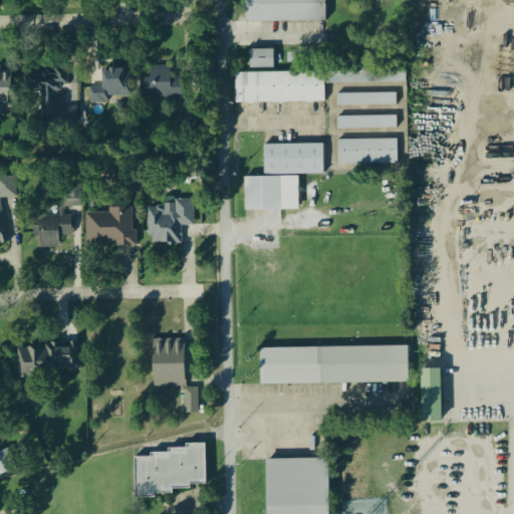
[(246,0),(247,23),(327,22),(326,0),(246,0)]
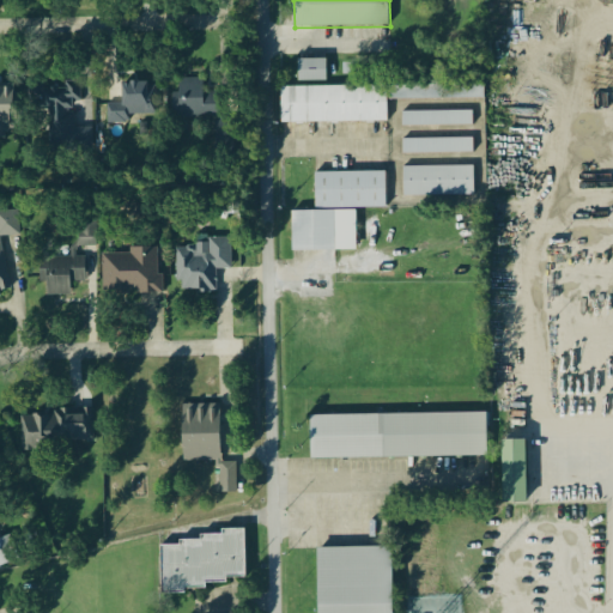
[(328,82),(328,60),(298,60),(298,83),(328,82)]
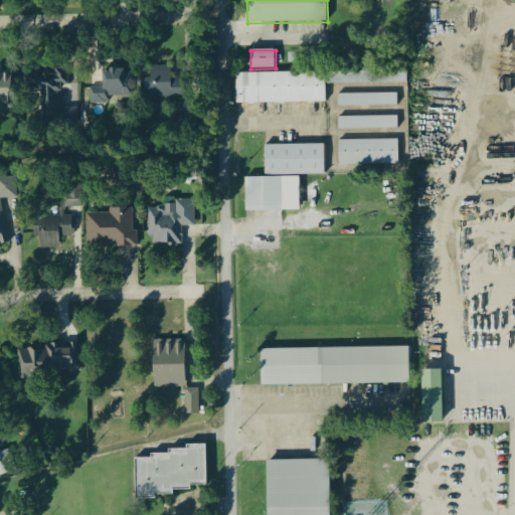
[(146,99),(185,98),(184,78),(171,78),(171,66),(151,67),(151,78),(145,78),(146,99)]
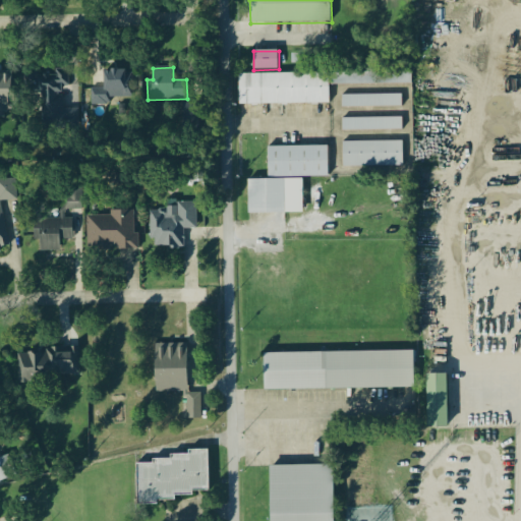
[(91,106),(111,106),(111,104),(132,104),(132,70),(105,70),(105,89),(91,89),(91,106)]
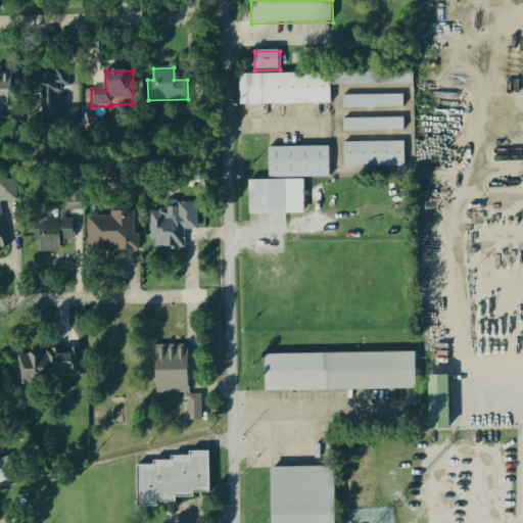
[(40,124),(78,120),(77,109),(65,110),(62,87),(72,86),(70,72),(35,76),(40,124)]
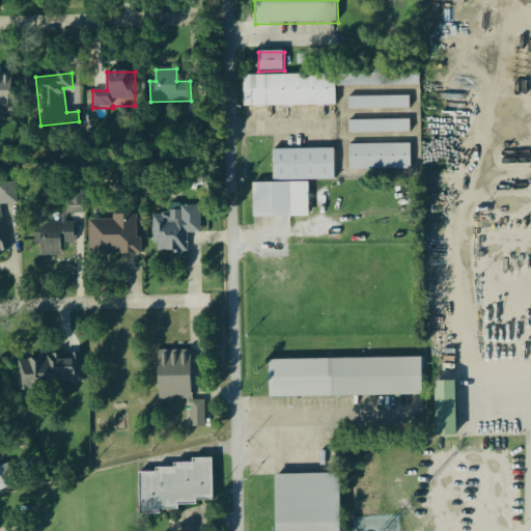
[(0,74),(0,117),(16,117),(15,74),(0,74)]
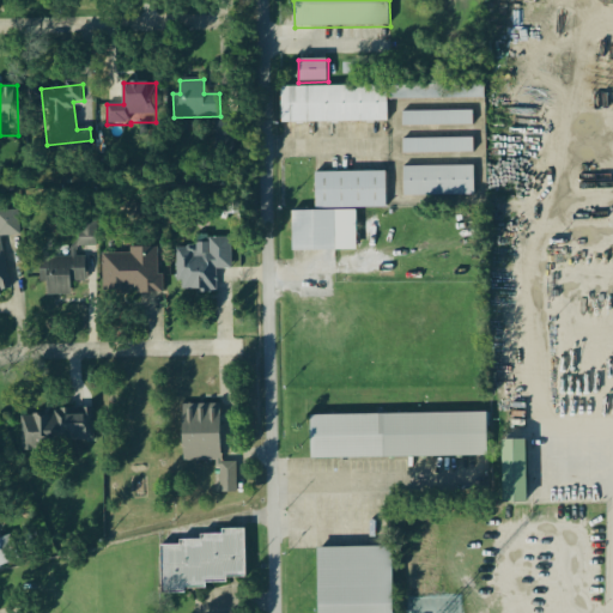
[(485,99),(485,85),(389,85),(389,101),(485,99)]
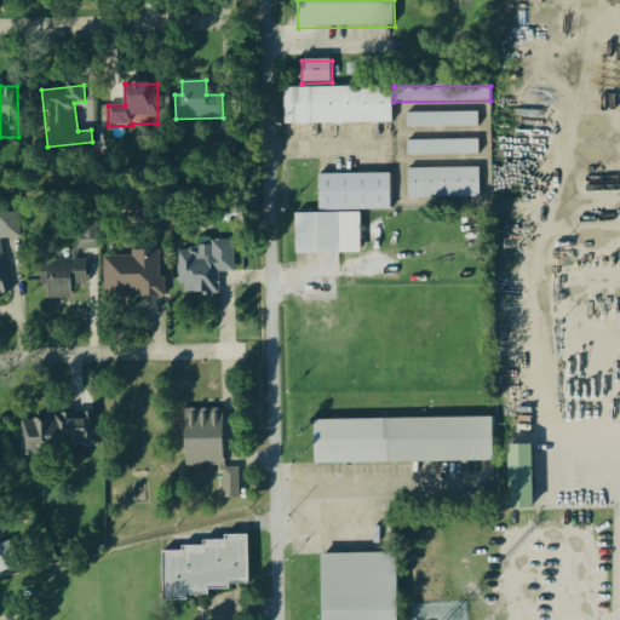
[(285,89),(286,126),(392,124),(392,87),(285,89)]
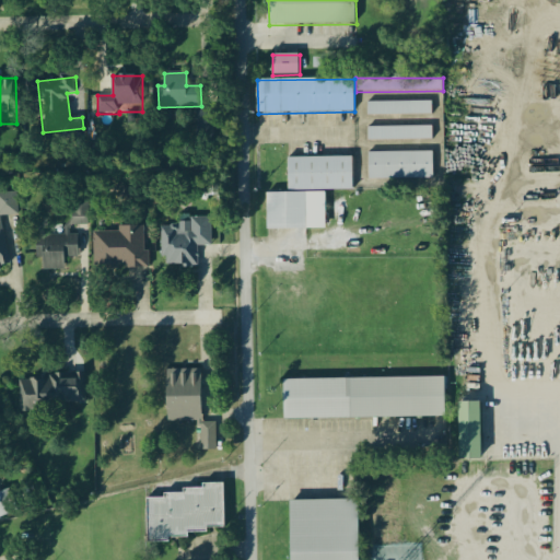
[(432,102),(366,103),(368,117),(432,116),(432,102)]
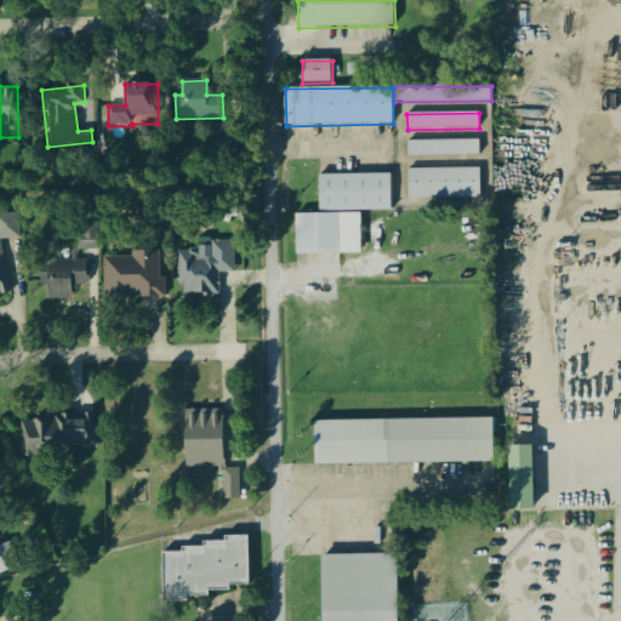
[(480,141),(408,142),(408,157),(480,155),(480,141)]
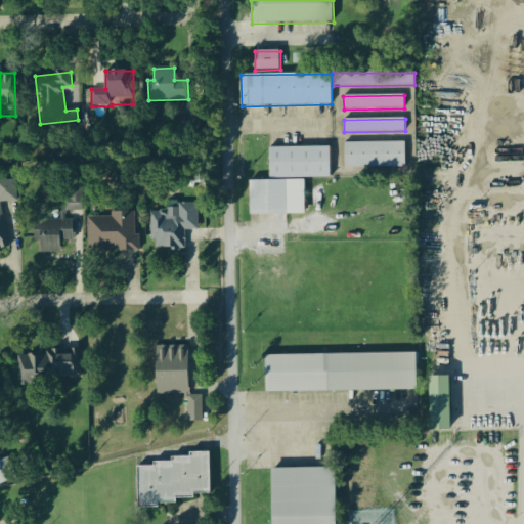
[(405,142),(345,143),(345,169),(405,168),(405,142)]
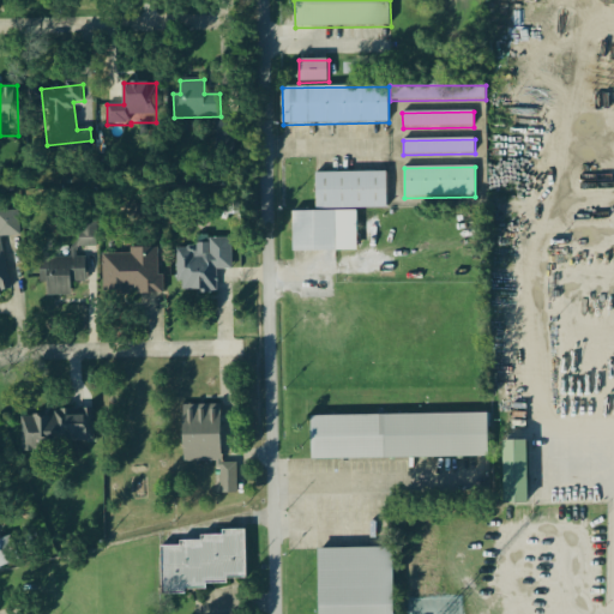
[(387,209),(387,173),(315,174),(317,210),(387,209)]
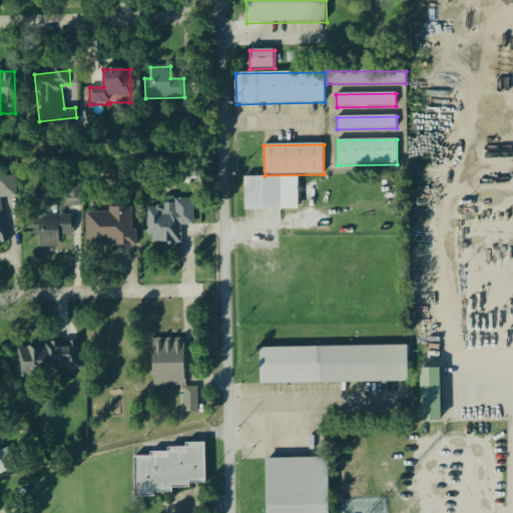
[(0,249),(4,248),(5,229),(1,211),(1,199),(8,197),(16,197),(16,181),(15,176),(5,178),(0,178),(0,249)]
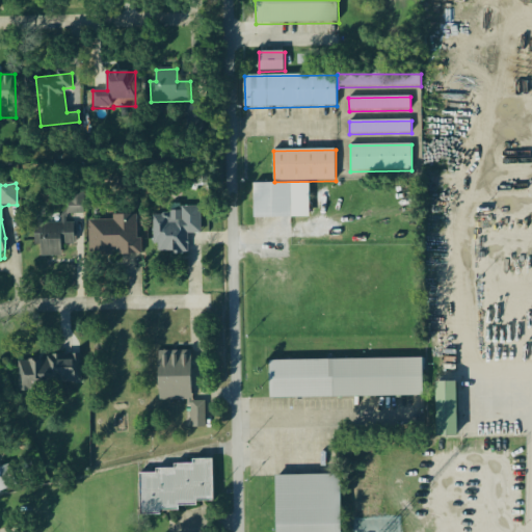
[(311,217),(310,183),(254,184),(255,218),(311,217)]
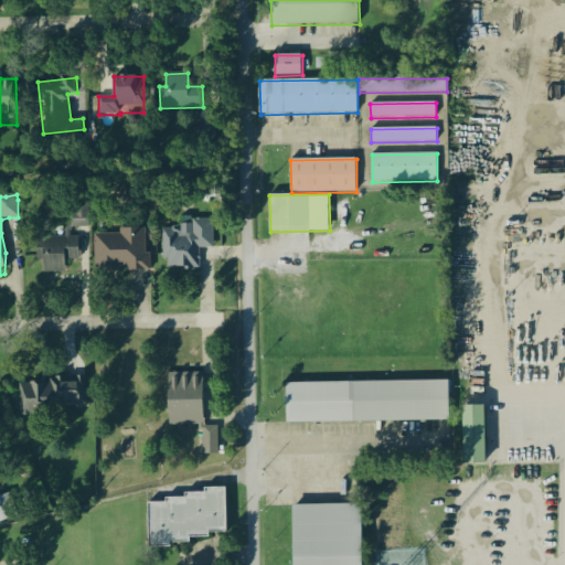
[(88,208),(67,208),(67,237),(72,237),(72,227),(88,228),(88,208)]
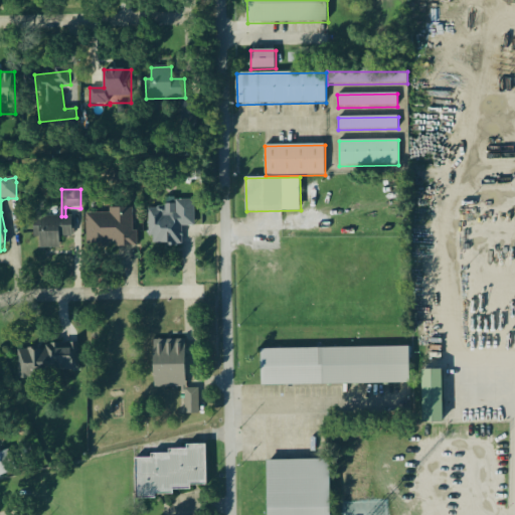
[(148,204),(149,246),(184,245),(183,227),(195,226),(194,203),(148,204)]
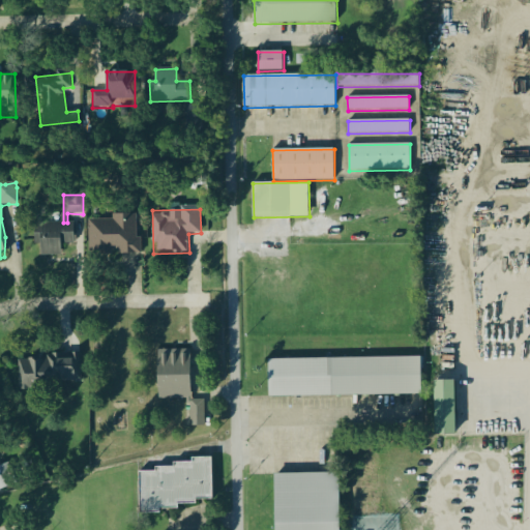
[(137,238),(137,214),(113,214),(113,219),(88,221),(89,256),(142,255),(141,238),(137,238)]
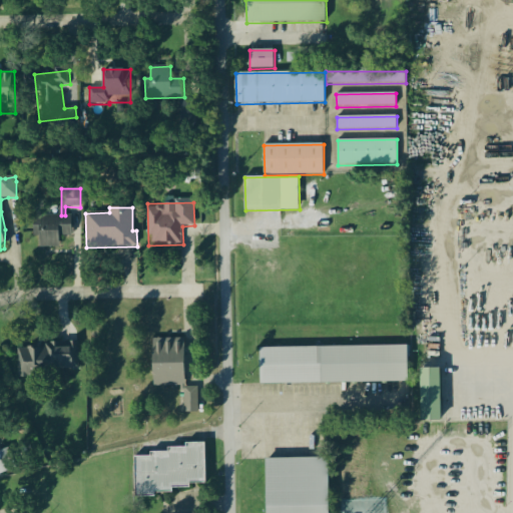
[(72,236),(72,216),(34,216),(34,237),(39,237),(39,248),(60,248),(60,236),(72,236)]
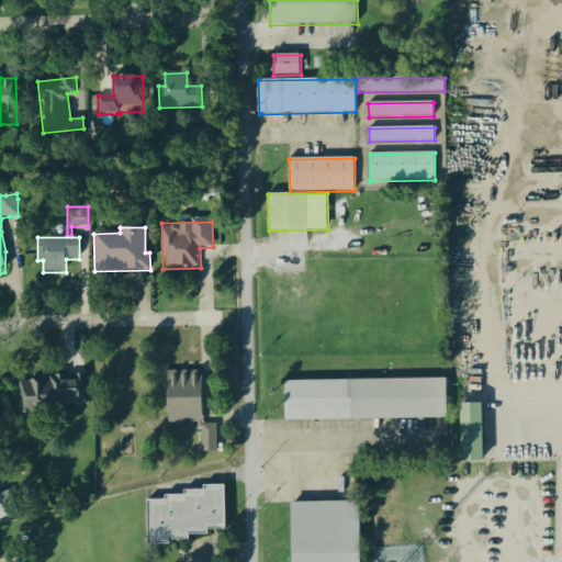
[(205,423),(204,371),(168,372),(169,424),(205,423)]
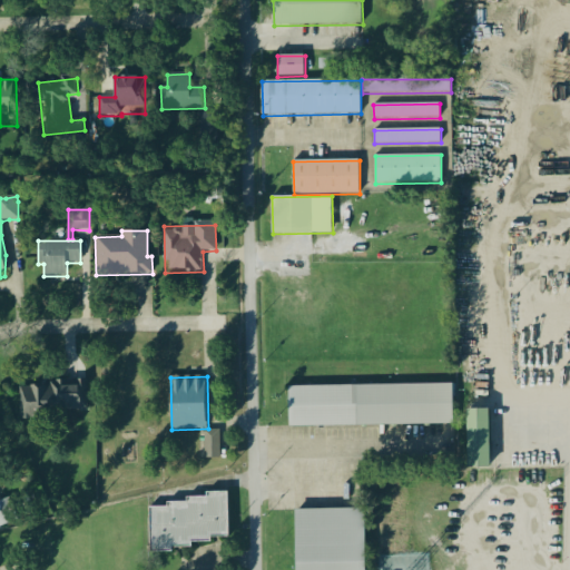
[(89,412),(87,379),(76,380),(76,385),(62,386),(62,383),(20,385),(21,415),(89,412)]
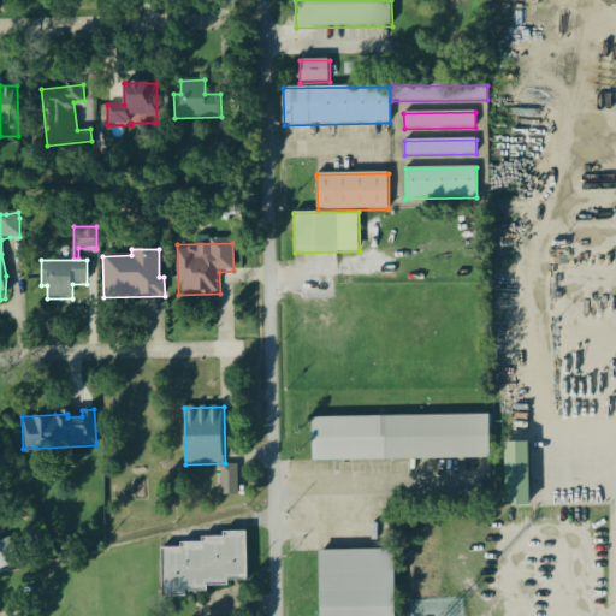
[(491,415),(313,416),(313,460),(491,460),(491,415)]
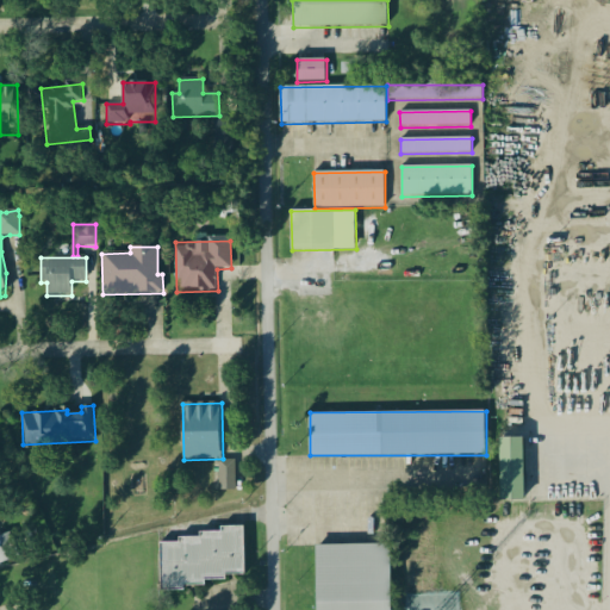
[(22,424),(11,425),(12,453),(23,452),(22,424)]
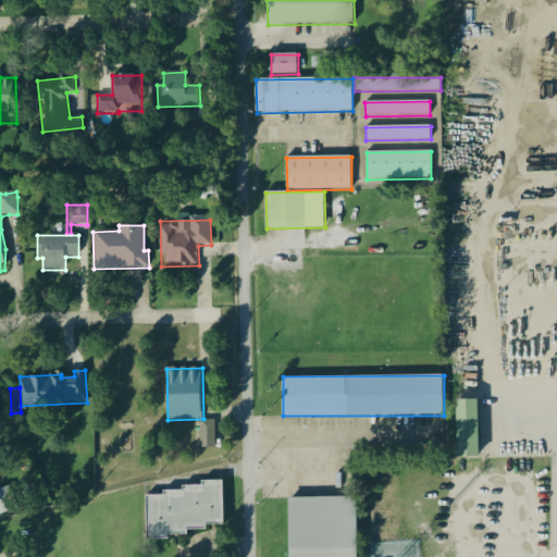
[(481,458),(480,399),(458,400),(459,458),(481,458)]
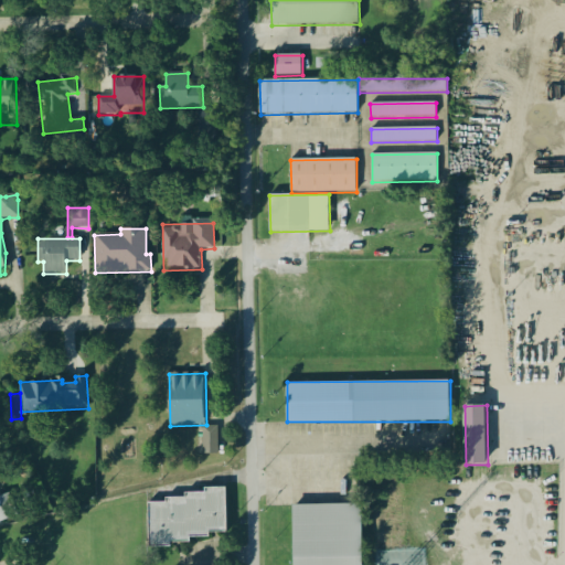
[(219,427),(203,427),(203,455),(219,456),(219,427)]
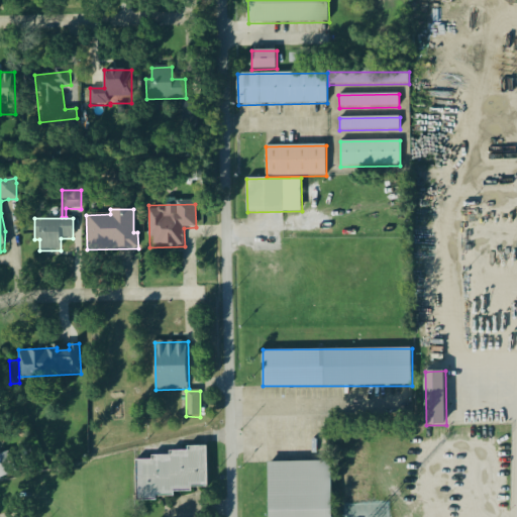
[(205,452),(148,453),(148,461),(134,461),(135,501),(172,501),(172,492),(205,491),(205,452)]
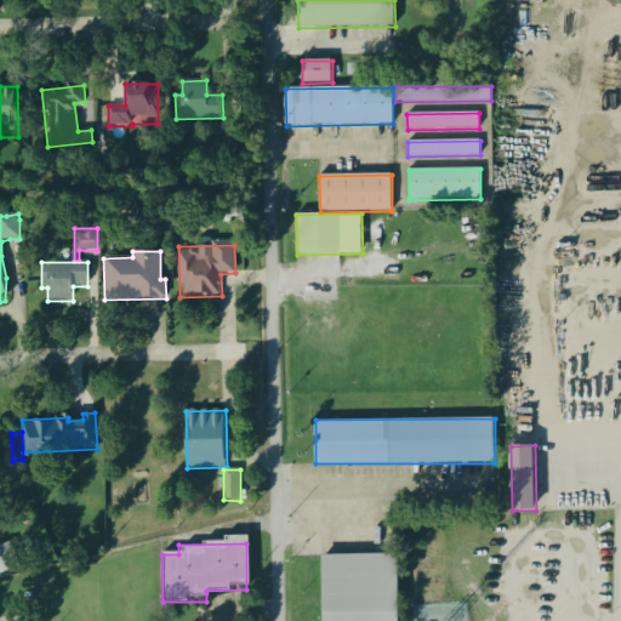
[(0,571),(11,574),(13,550),(0,547),(0,571)]
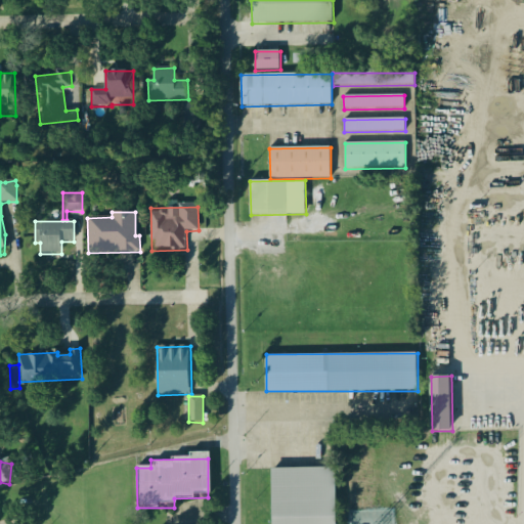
[(334,523),(334,469),(270,470),(270,523),(334,523)]
